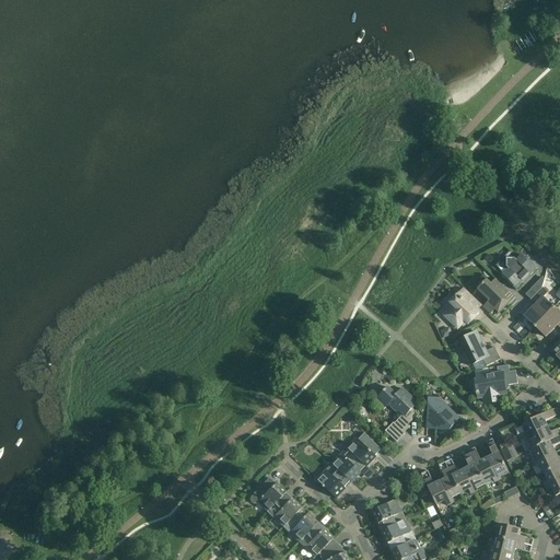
[(535,266),(523,255),(517,261),(514,259),(506,259),(506,267),(509,269),(502,276),(514,288),(535,266)]
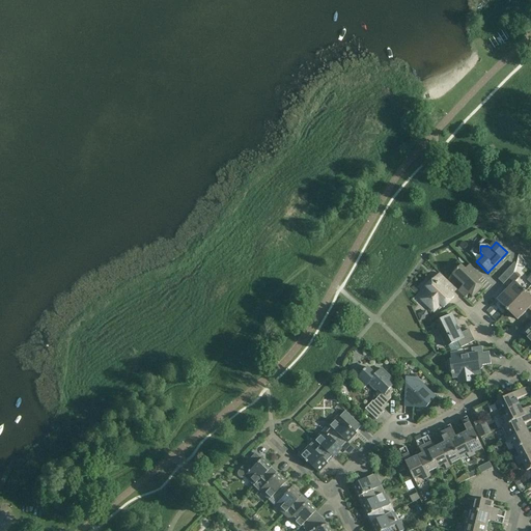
[(479,282),(483,277),(470,264),(466,270),(462,266),(454,273),(466,284),(458,291),(466,298),(470,294),(472,297),(482,286),(479,282)]
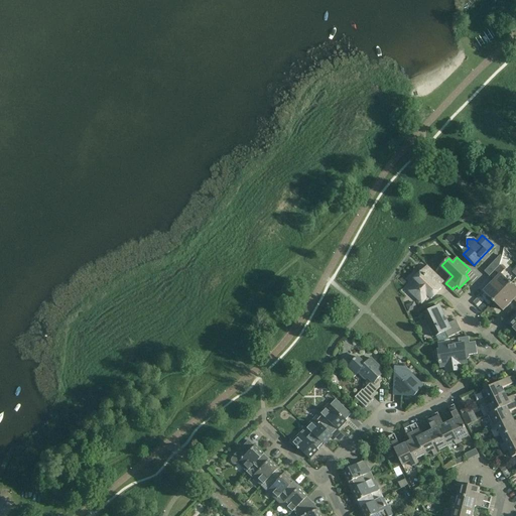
[(484,292),(494,301),(510,284),(501,275),(505,270),(500,266),(490,277),(495,281),(484,292)]
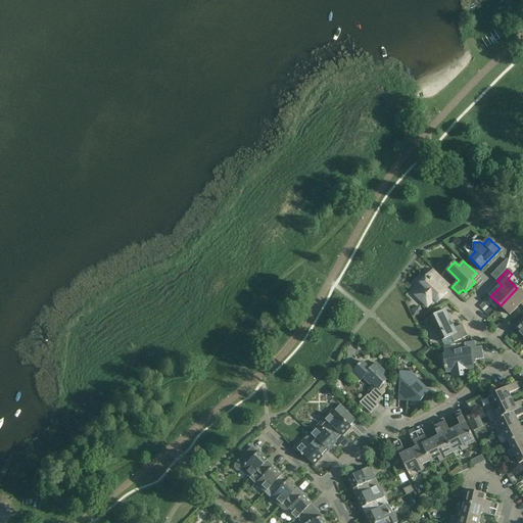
[(445,291),(449,286),(433,271),(421,283),(424,286),(416,295),(428,307),(434,300),(437,303),(447,293),(445,291)]
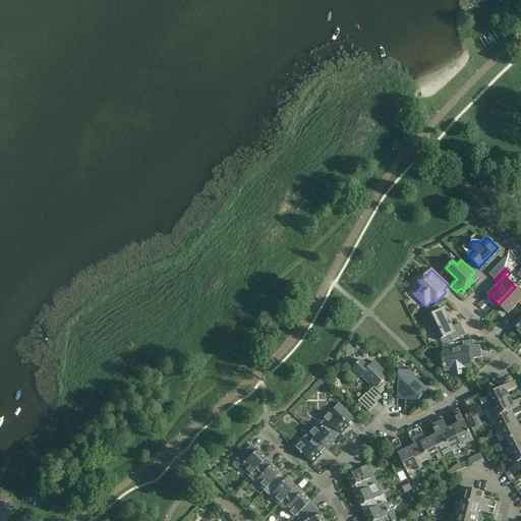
[(520,292),(515,287),(499,304),(509,314),(519,303),(520,304),(520,292)]
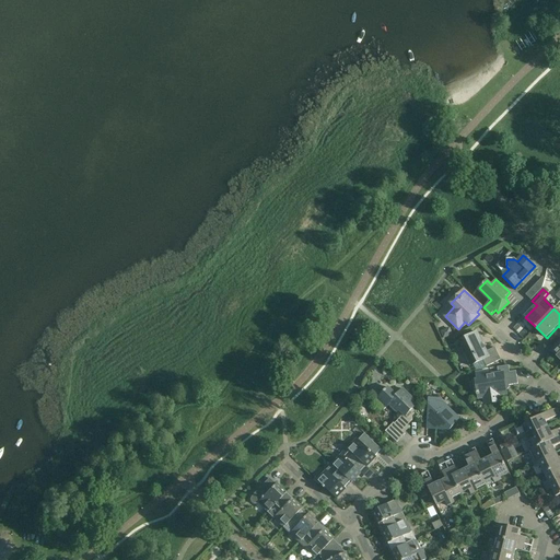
[(471,365),(483,360),(487,366),(501,360),(494,348),(487,352),(478,333),(459,341),(471,365)]
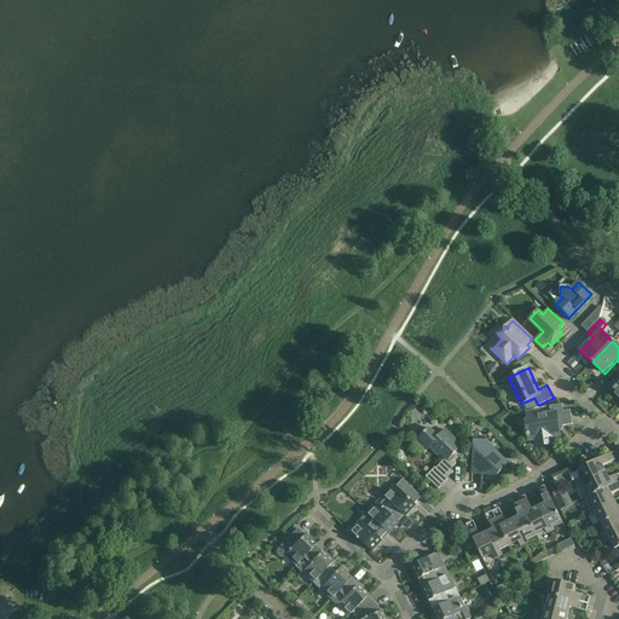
[(559,427),(573,424),(571,410),(563,411),(562,405),(550,406),(551,414),(541,415),(541,411),(527,412),(528,421),(526,421),(530,441),(534,440),(536,447),(554,444),(553,437),(560,435),(559,427)]
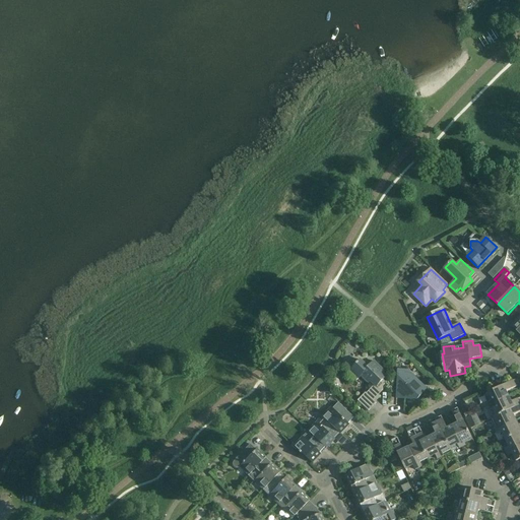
[(386,383),(383,380),(387,377),(384,374),(385,372),(375,362),(369,368),(361,360),(350,371),(359,379),(361,377),(368,384),(371,382),(375,386),(372,389),(376,394),(386,383)]
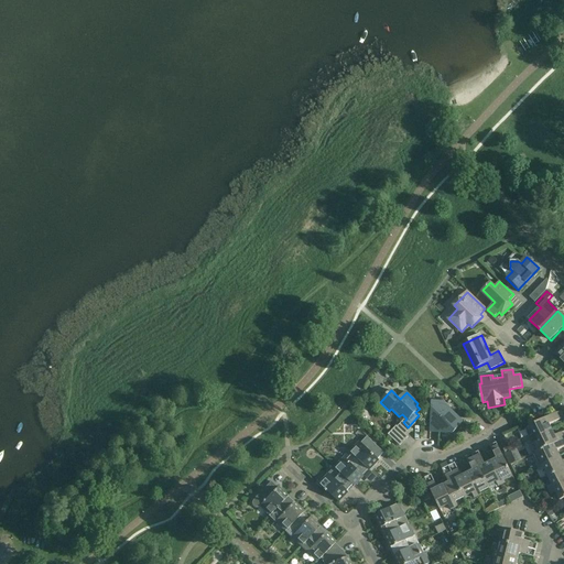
[(453,434),(464,422),(443,402),(432,401),(430,432),(453,434)]
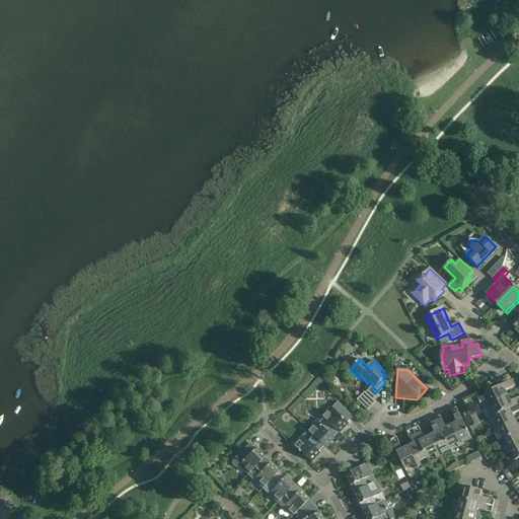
[(487,403),(488,406),(509,396),(506,391),(518,385),(515,379),(485,394),(489,402),(487,403)]
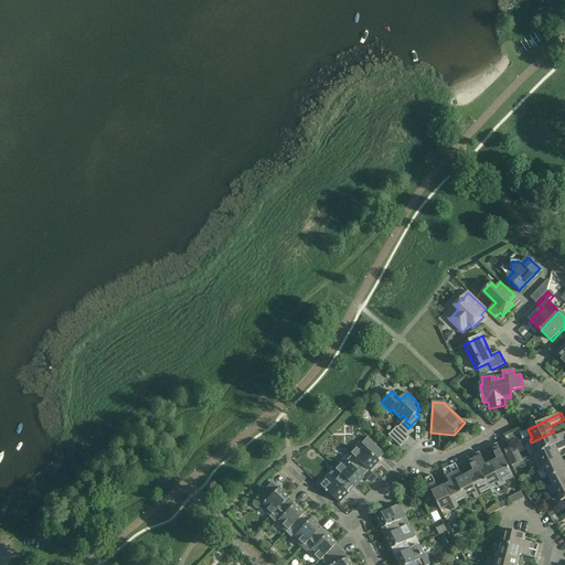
[(401,446),(408,438),(397,427),(390,436),(401,446)]
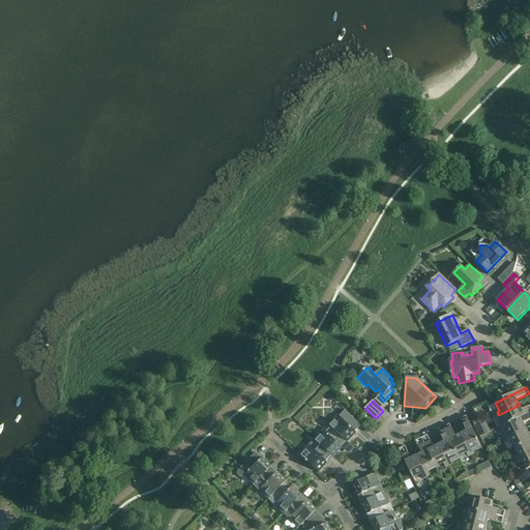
[(502,417),(506,425),(529,413),(529,406),(522,410),(520,405),(498,415),(500,418),(502,417)]
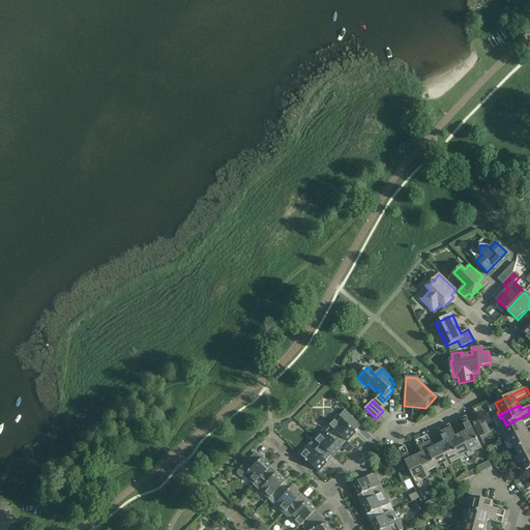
[(339,415),(329,424),(348,442),(356,433),(355,432),(361,425),(346,411),(340,416),(339,415)]
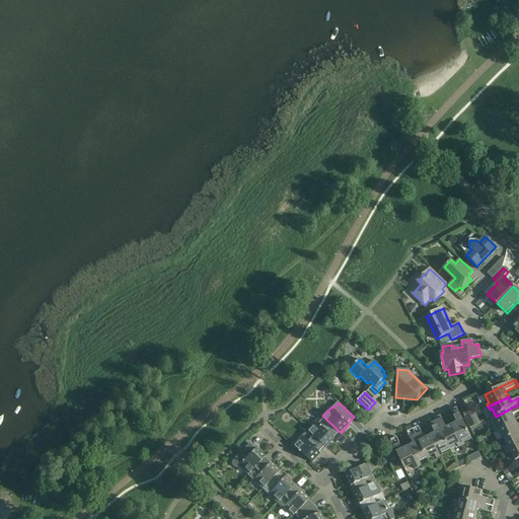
[(465,418),(470,415),(465,403),(460,406),(465,418)]
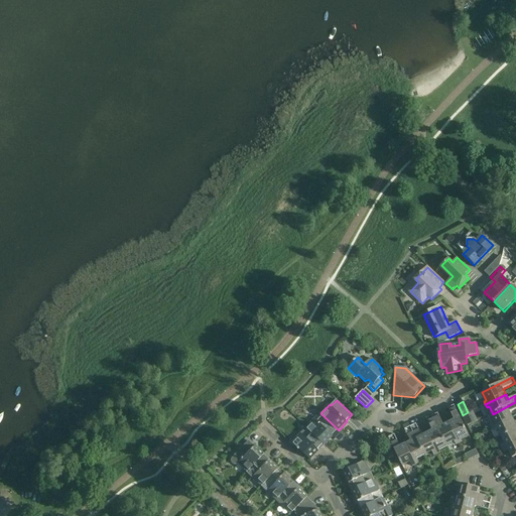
[(492,427),(513,417),(511,411),(515,408),(515,402),(493,414),(489,415),(493,423),(491,424),(492,427)]
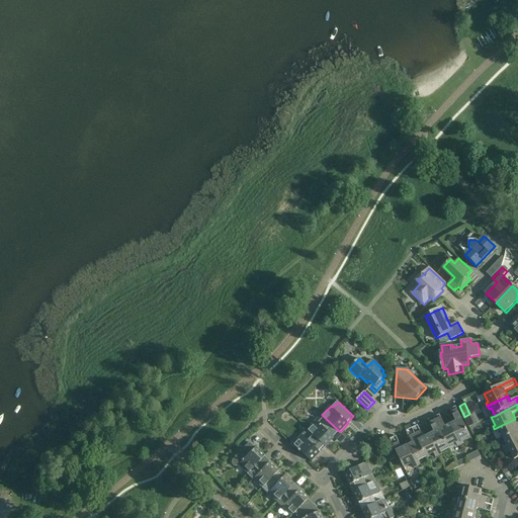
[(456,422),(451,425),(461,445),(464,444),(463,441),(471,438),(456,407),(450,410),(456,422)]
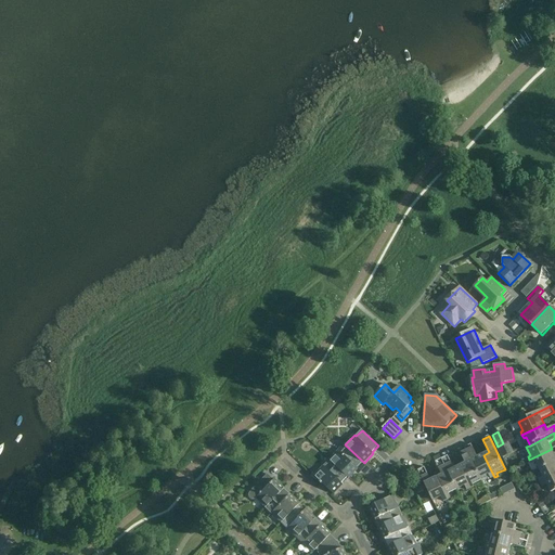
[(364,463),(345,444),(330,461),(349,479),(364,463)]
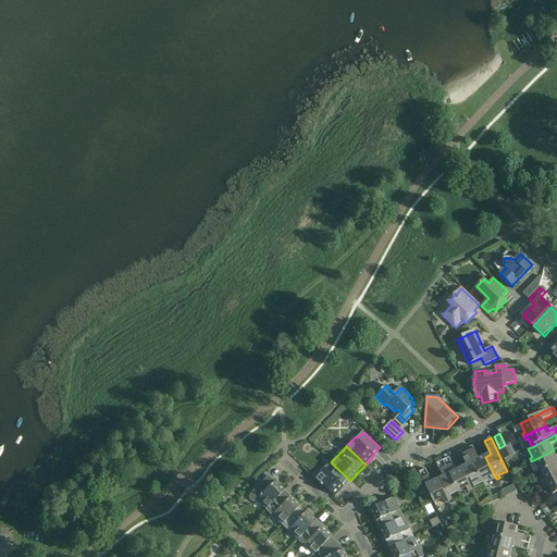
[(496,479),(485,457),(480,459),(473,446),(467,449),(483,482),(491,479),(492,481),(496,479)]
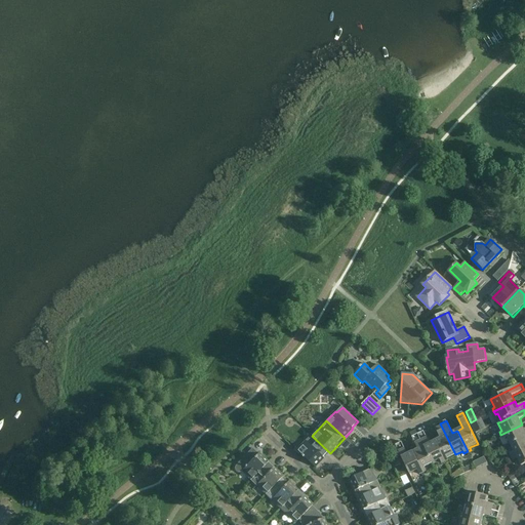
[(455,454),(440,423),(434,427),(440,439),(435,441),(445,462),(448,460),(447,458),(455,454)]
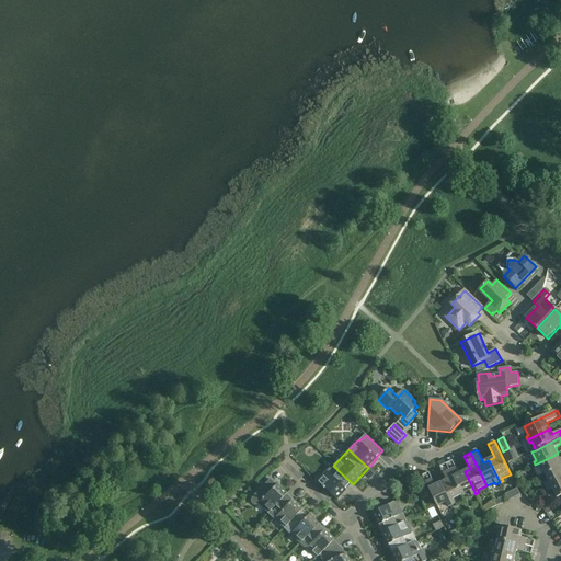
[(546,474),(560,466),(560,458),(560,459),(558,454),(535,465),(537,468),(541,466),(546,474)]
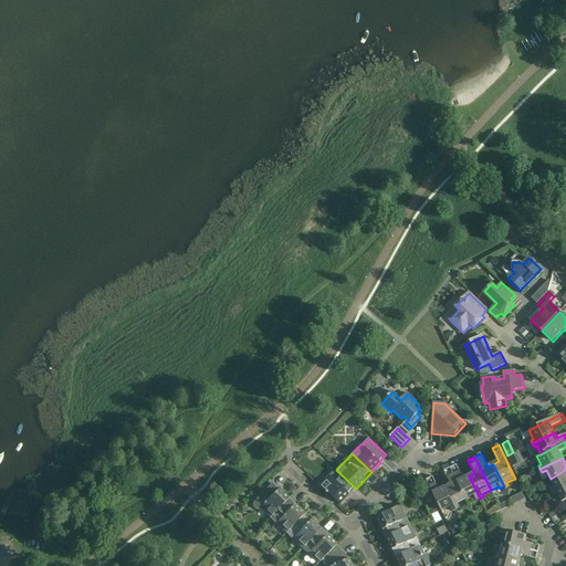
[(465,500),(450,468),(448,464),(442,468),(448,479),(451,485),(446,488),(457,510),(460,509),(458,503),(465,500)]
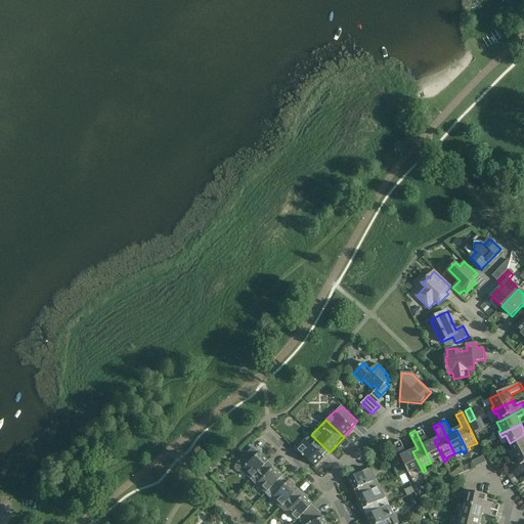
[(444,462),(434,440),(429,443),(426,437),(423,431),(417,433),(431,463),(439,459),(441,463),(444,462)]
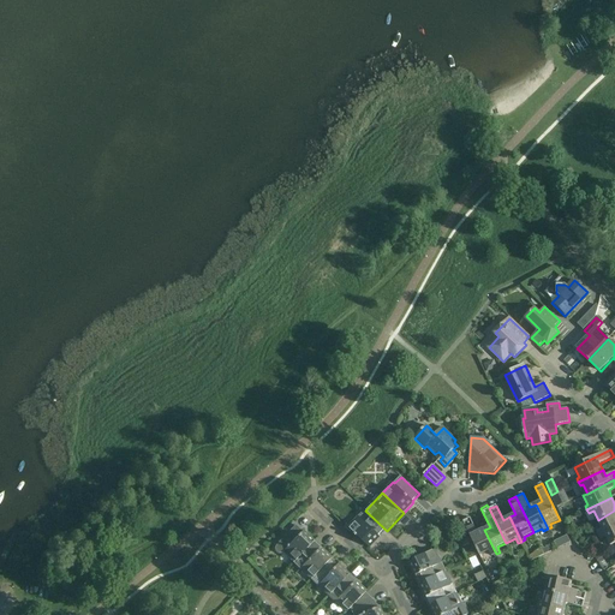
[(370,548),(387,531),(365,511),(366,512),(360,518),(359,517),(348,527),(370,548)]
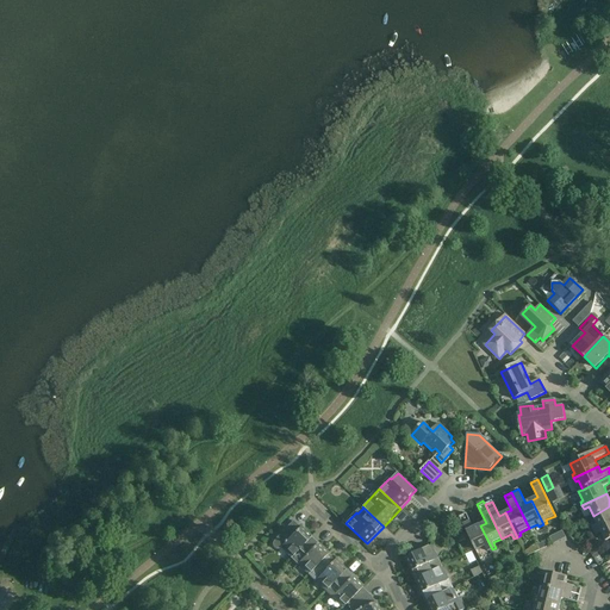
[(595,531),(609,523),(609,506),(593,516),(598,524),(592,528),(595,531)]
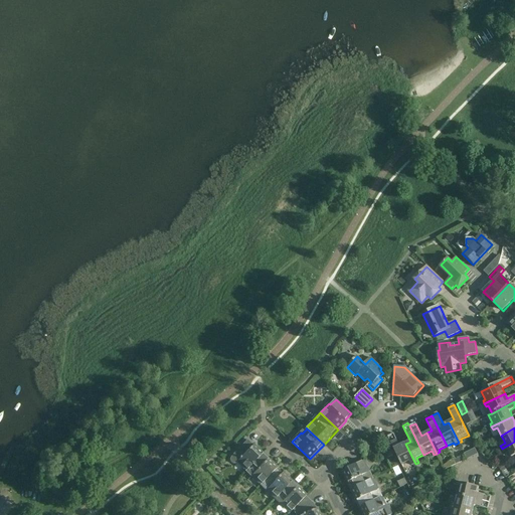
[(411,466),(415,464),(405,444),(400,446),(394,434),(388,437),(401,465),(409,462),(411,466)]
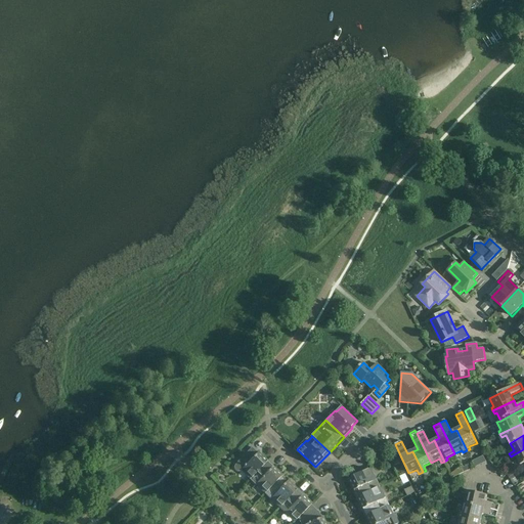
[(252,447),(236,464),(234,465),(234,467),(233,469),(234,471),(237,472),(239,472),(241,471),(250,480),(268,462),(258,452),(257,453),(252,447)]
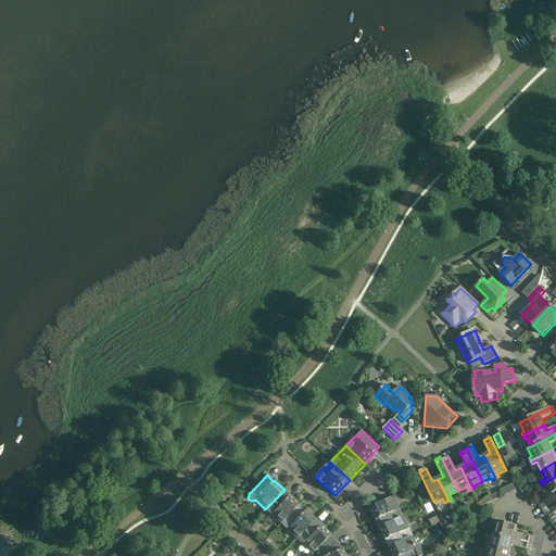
[(552,494),(555,492),(555,477),(542,484),(543,488),(548,485),(552,494)]
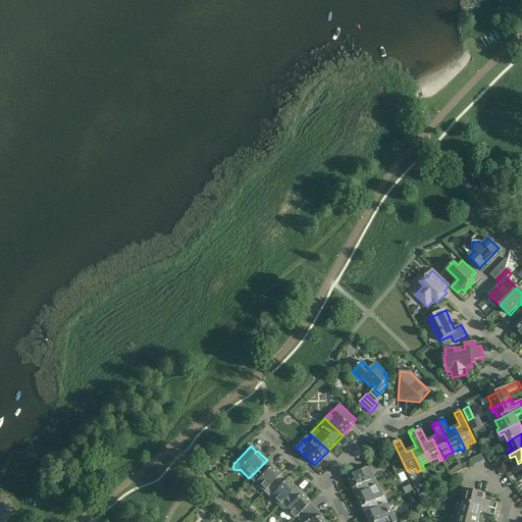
[(388,456),(393,465),(395,464),(399,462),(395,453),(388,456)]
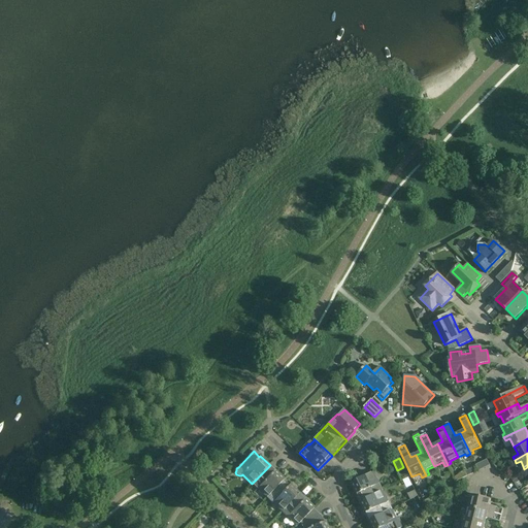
[(267,498),(285,480),(270,465),(252,484),(267,498)]
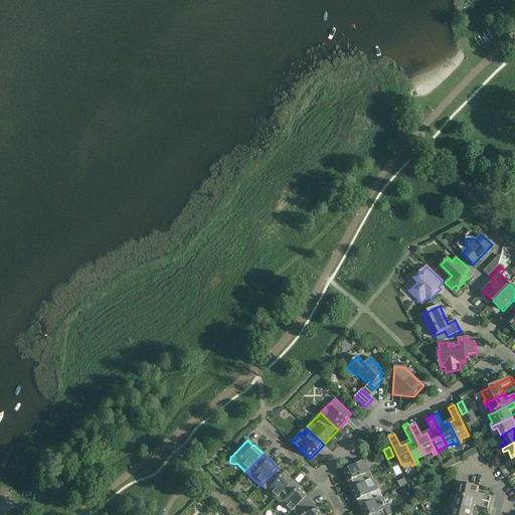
[(351,490),(374,478),(370,471),(370,472),(364,461),(342,472),(347,483),(351,490)]
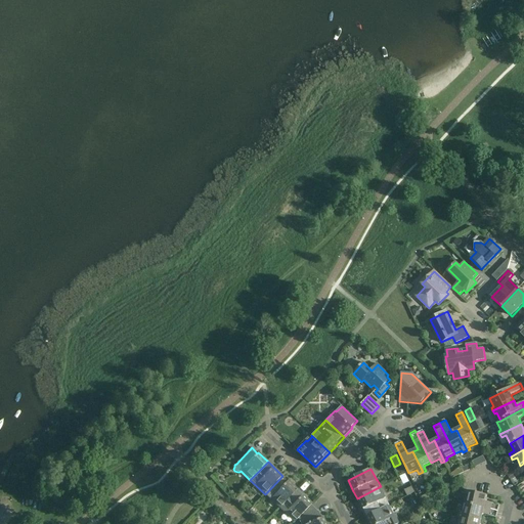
[(280,508),(298,489),(282,476),(265,494),(280,508)]
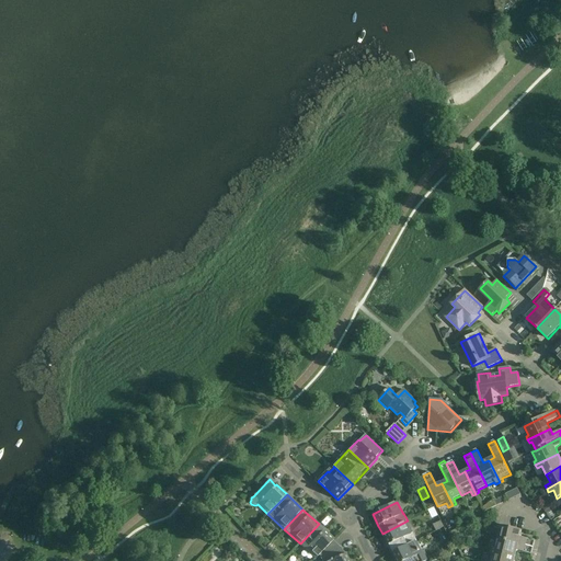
[(321,526),(328,519),(323,515),(317,521),(321,526)]
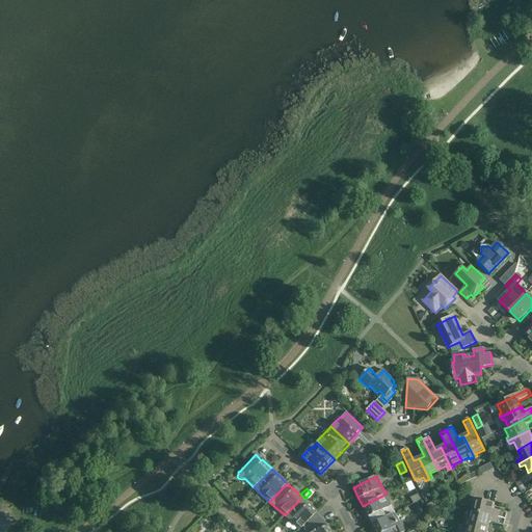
[(371,525),(395,512),(387,494),(363,506),(371,525)]
